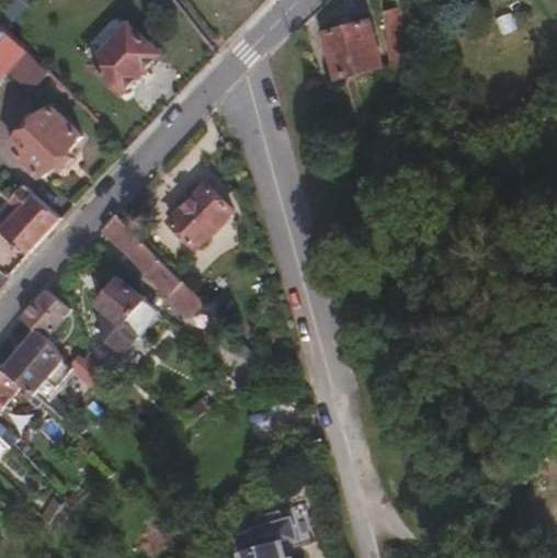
[(399,80),(398,29),(397,7),(381,9),(387,81),(399,80)]
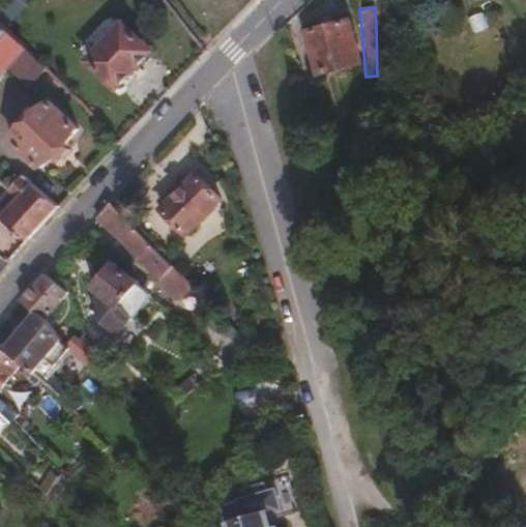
[(358,61),(347,20),(305,32),(317,74),(358,61)]
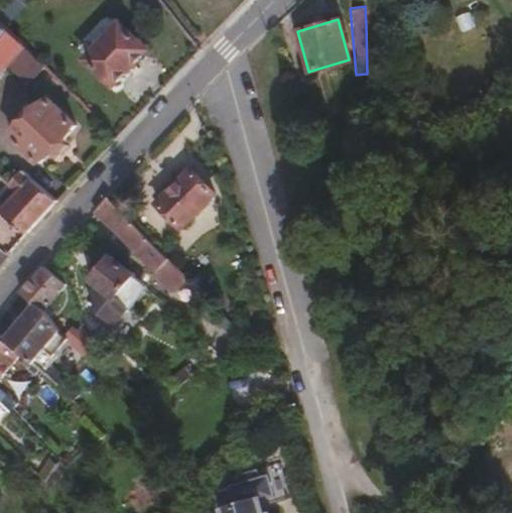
[(0,67),(21,43),(0,21),(0,67)]
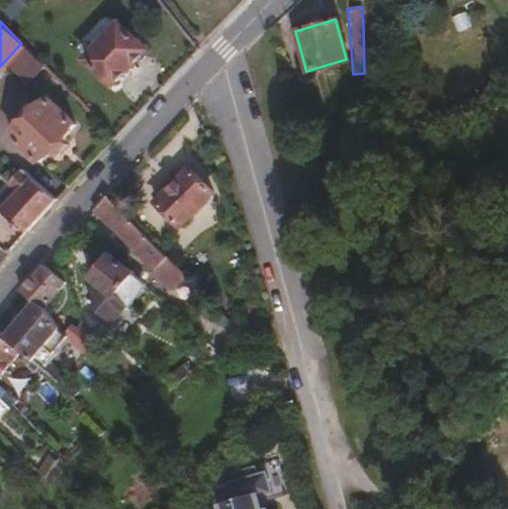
[(111,83),(143,49),(116,23),(85,57),(111,83)]
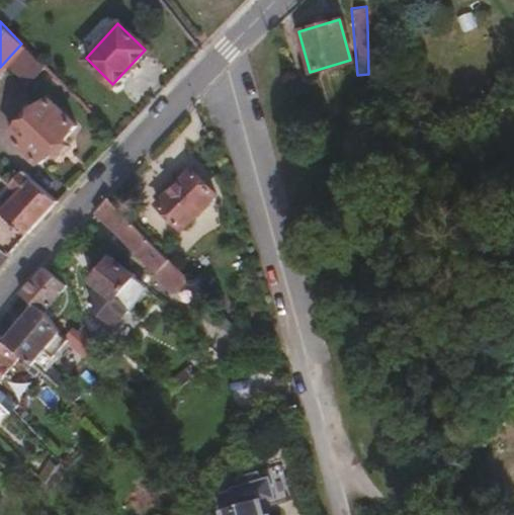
[(39,162),(75,123),(48,97),(11,135),(39,162)]
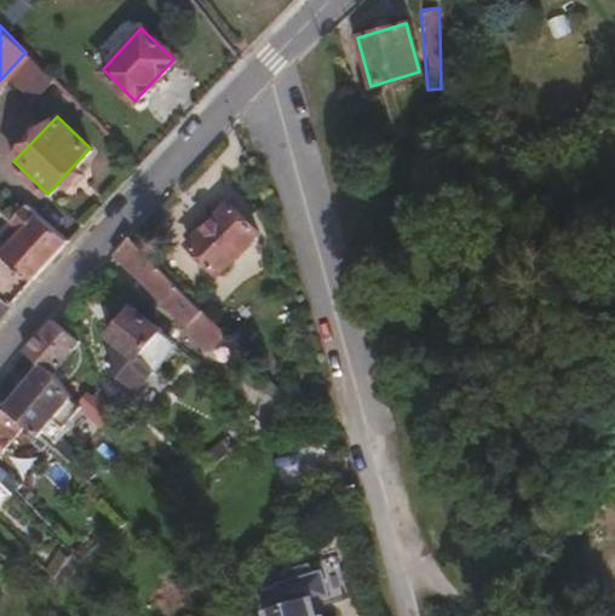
[(24,206),(0,184),(0,212),(10,220),(24,206)]
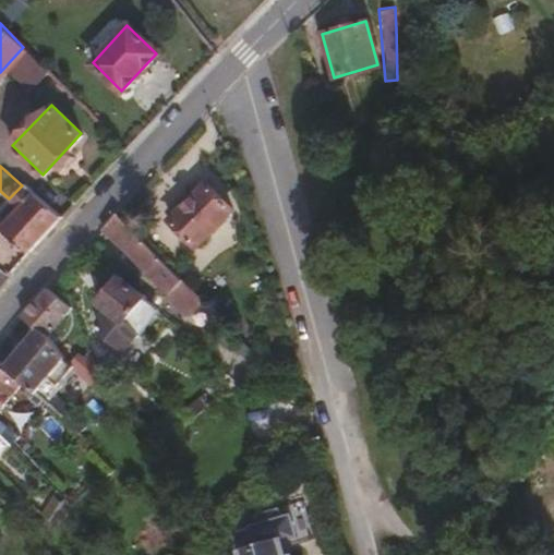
[(0,225),(1,226),(33,192),(24,182),(22,185),(9,198),(0,207),(0,225)]
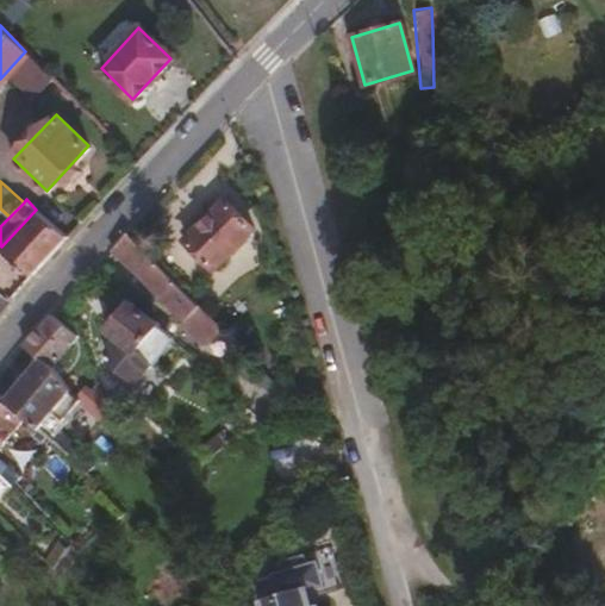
[(211,268),(251,227),(223,200),(184,239),(211,268)]
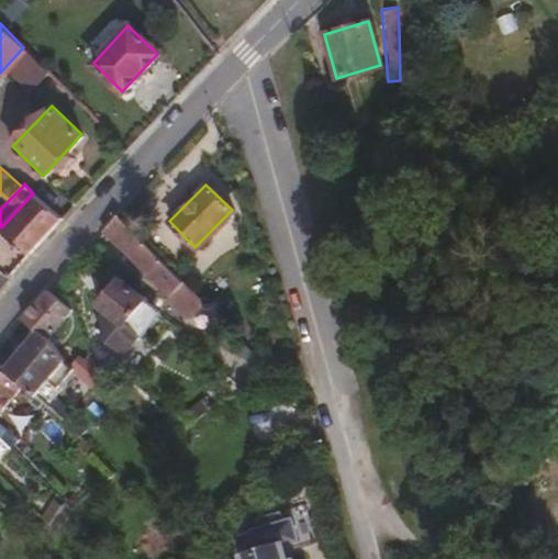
[(26,254),(59,217),(33,193),(1,227),(26,254)]
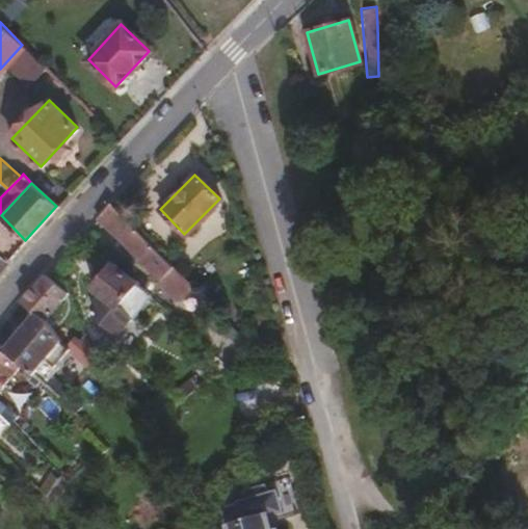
[(172,267),(109,204),(96,218),(159,280),(172,267)]
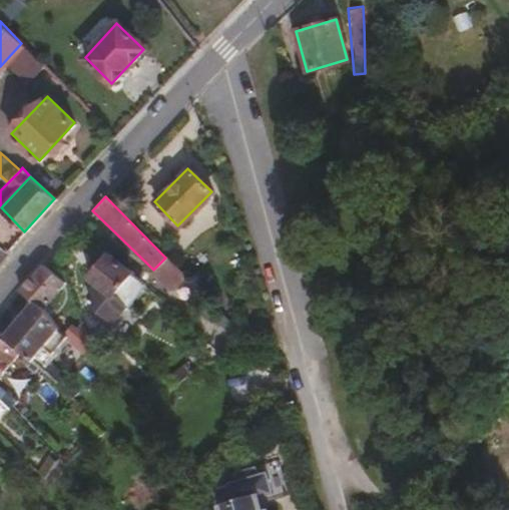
[(141,283),(130,275),(132,273),(111,256),(108,253),(88,279),(96,285),(86,298),(90,307),(110,322),(123,304),(126,305),(143,285),(141,283)]
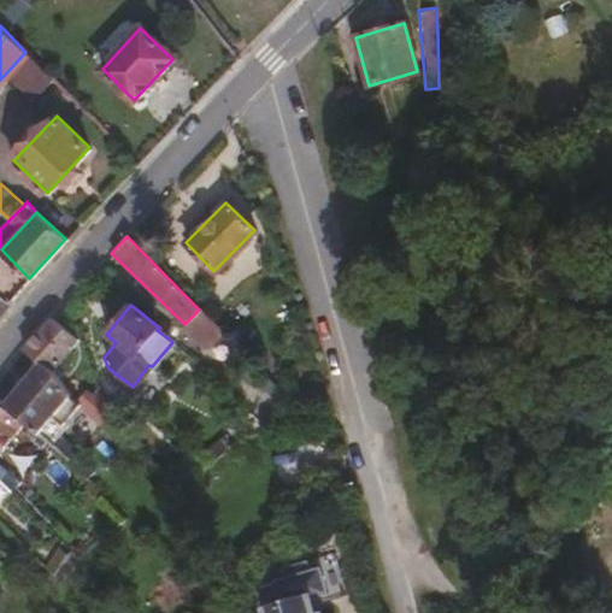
[(72,345),(78,340),(72,334),(53,316),(24,348),(37,361),(40,359),(48,366),(49,365),(53,364),(72,345)]
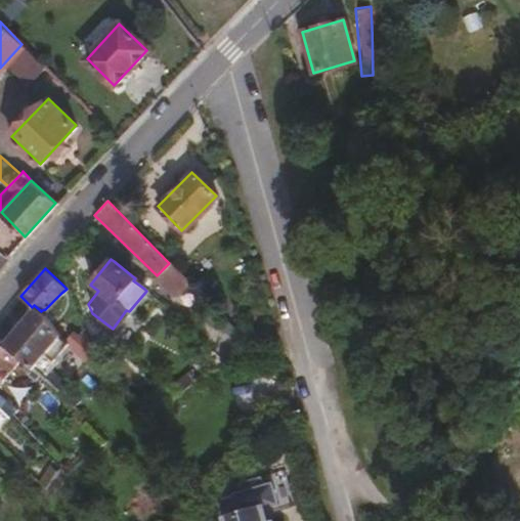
[(60,330),(42,310),(41,311),(34,305),(32,307),(2,342),(18,357),(24,363),(30,367),(60,330)]
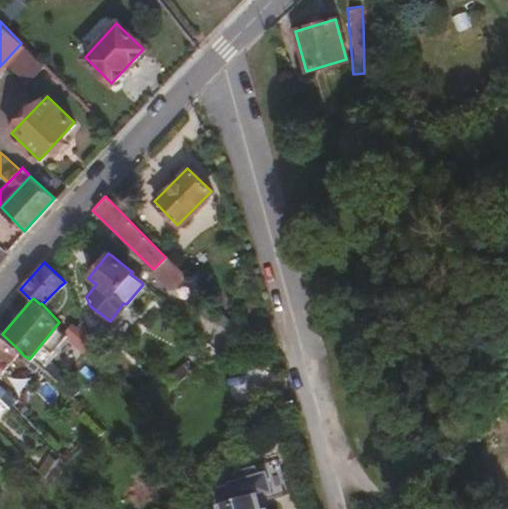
[(97,339),(81,320),(76,325),(72,320),(62,329),(84,351),(97,339)]
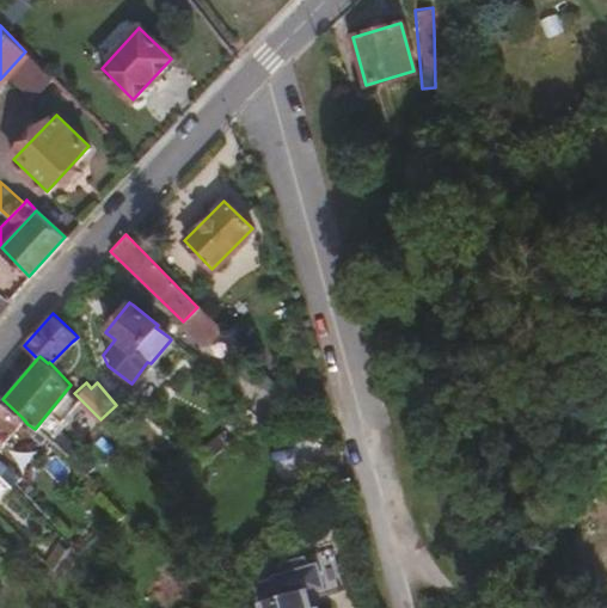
[(0,443),(22,417),(2,399),(0,397),(0,443)]
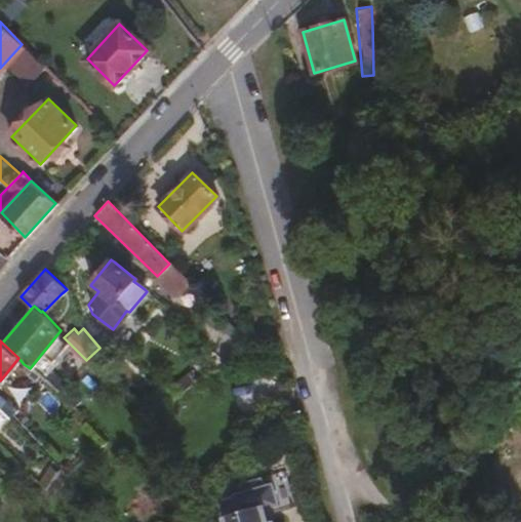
[(93,367),(106,354),(99,348),(86,360),(93,367)]
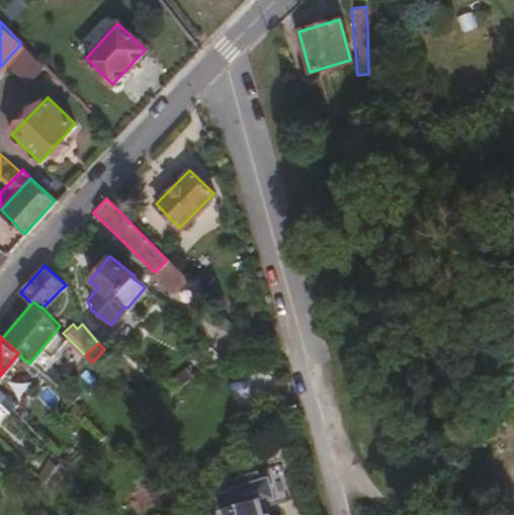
[(269,514),(262,514),(258,501),(222,511),(223,514),(269,514)]
